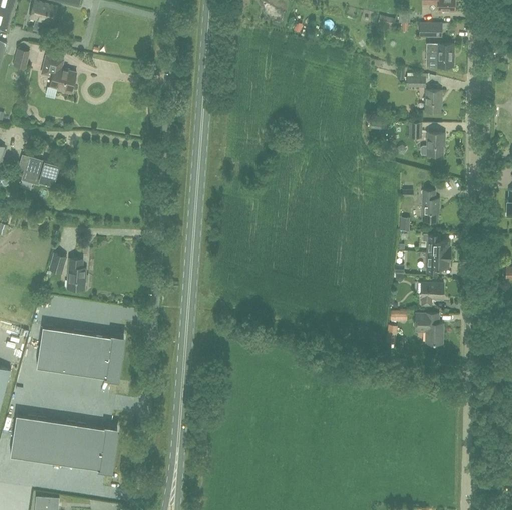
[(0,31),(8,35),(17,0),(0,0),(0,31)]
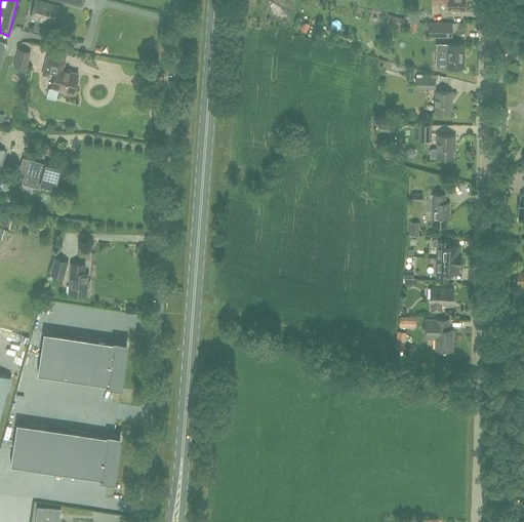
[(82,0),(46,0),(50,1),(54,2),(80,9),(82,0)]
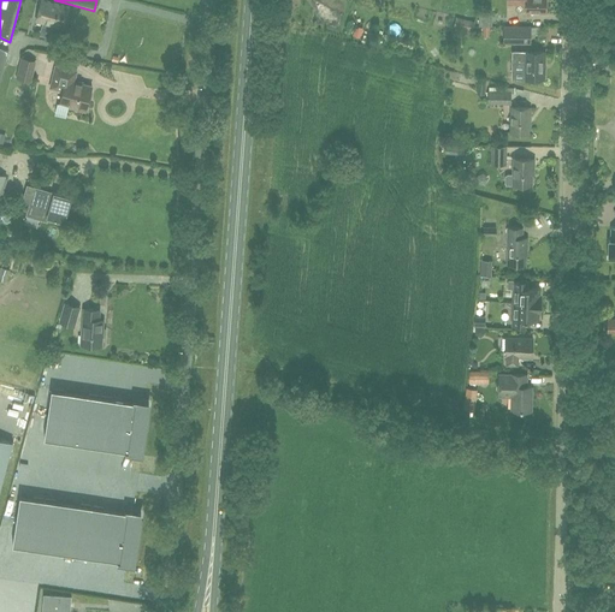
[(544,0),(506,0),(506,7),(525,9),(525,15),(544,16),(544,0)]
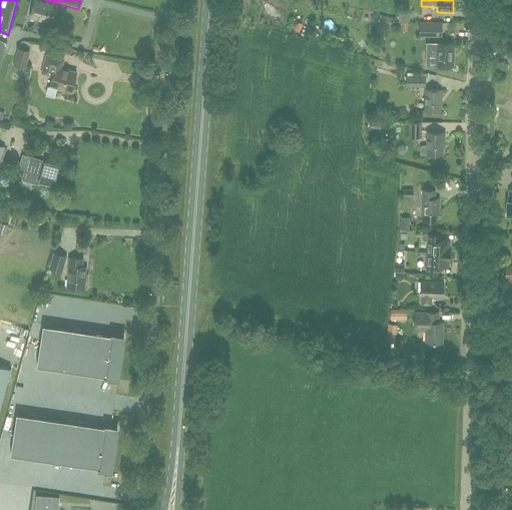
[(52,7),(47,6),(33,3),(29,19),(29,20),(52,26),(57,9),(52,7)]
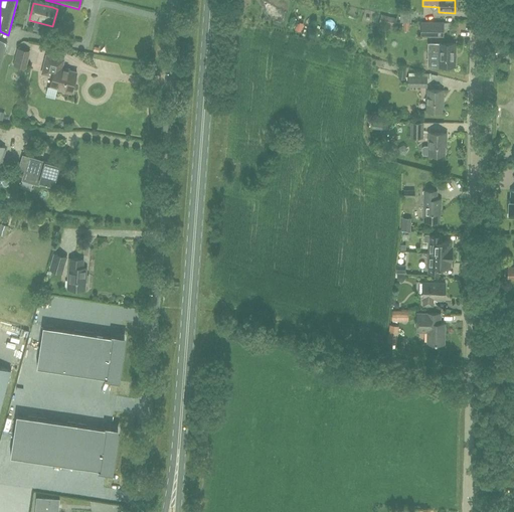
[(443,25),(420,25),(419,39),(443,39),(443,32),(443,25)]
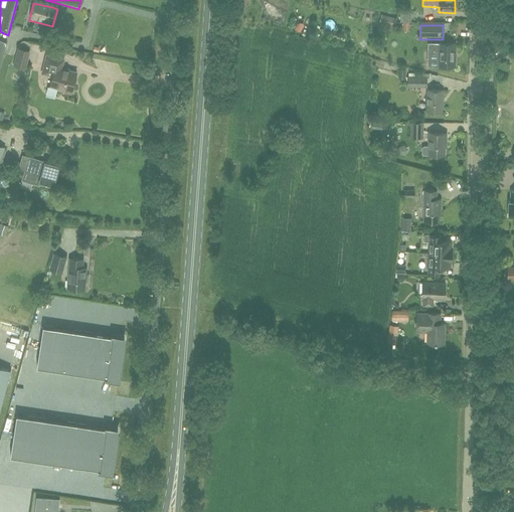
[(438,69),(454,69),(454,46),(438,46),(438,69)]
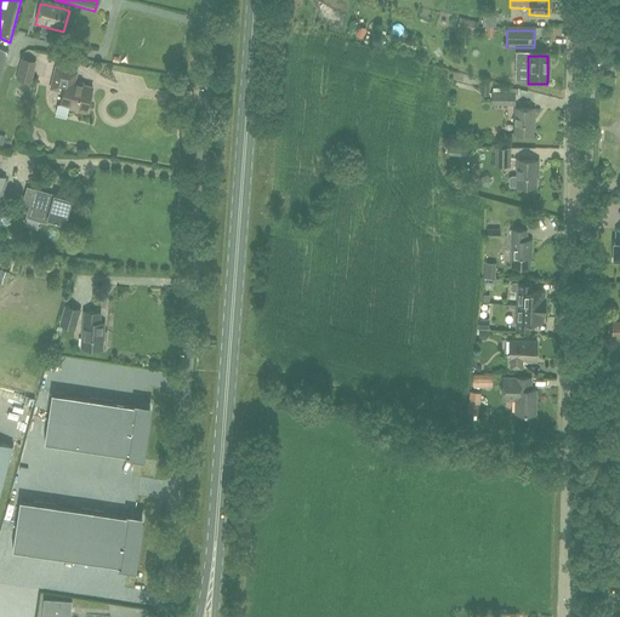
[(28,84),(33,63),(21,61),(16,80),(28,84)]
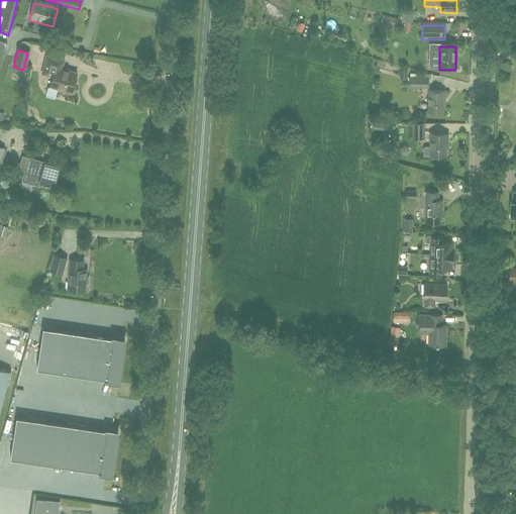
[(57,91),(57,92),(71,95),(76,74),(67,72),(67,73),(60,71),(62,62),(63,62),(45,57),(41,76),(52,79),(49,90),(57,91)]
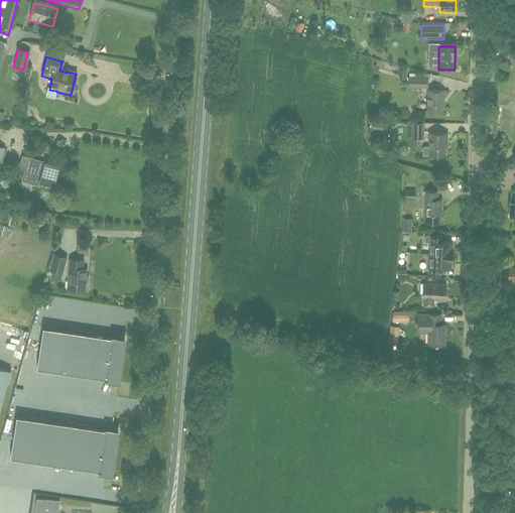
[(408,79),(408,89),(426,90),(426,80),(408,79)]
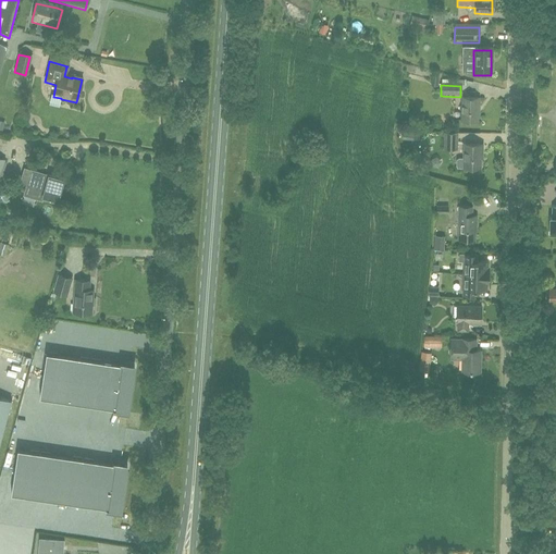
[(460,100),(460,123),(477,123),(477,109),(478,109),(479,100),(460,100)]
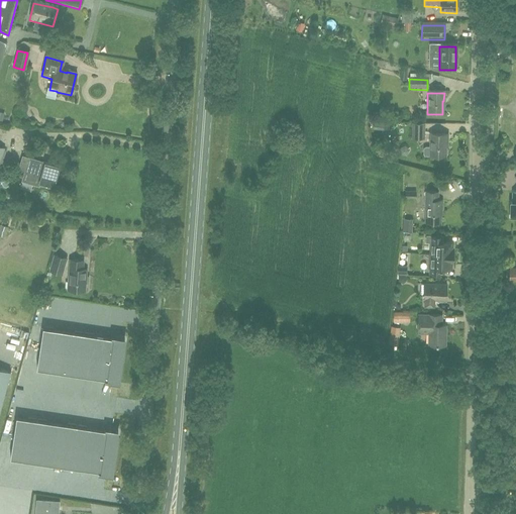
[(372,132),(388,134),(389,124),(373,122),(372,132)]
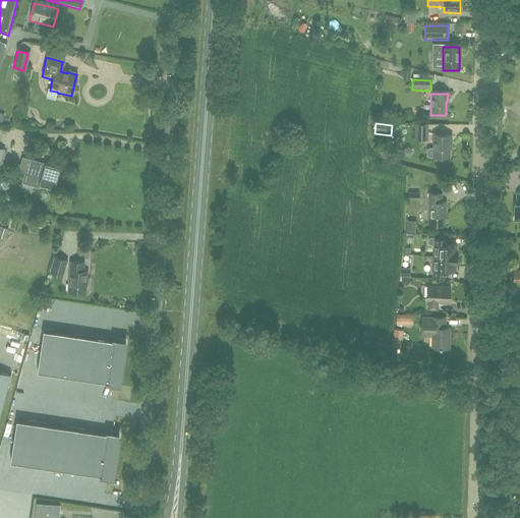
[(414,141),(426,142),(426,126),(414,126),(414,141)]
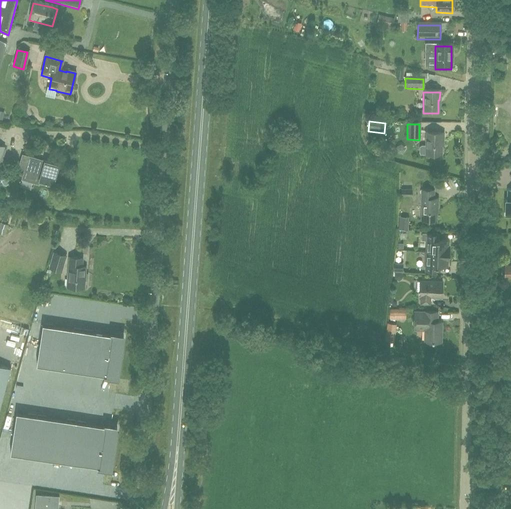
[(419,156),(441,157),(441,144),(442,144),(443,135),(425,134),(425,148),(421,148),(419,149),(419,156)]
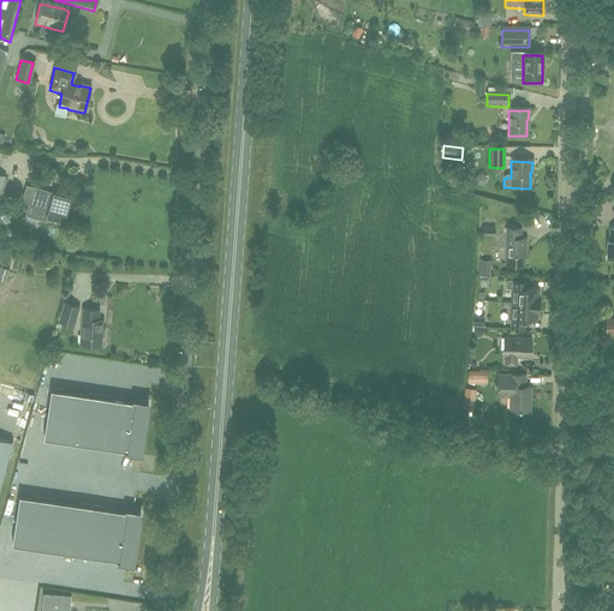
[(28,217),(46,222),(47,220),(63,223),(69,201),(43,193),(43,195),(34,192),(28,217)]
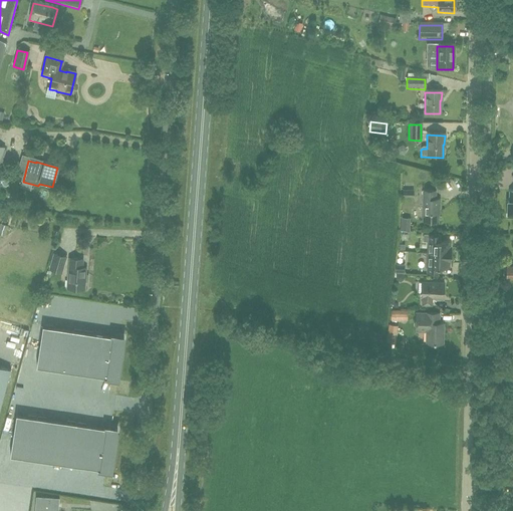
[(422,207),(423,207),(422,224),(437,224),(438,211),(439,211),(439,202),(435,201),(435,193),(422,193),(422,207)]
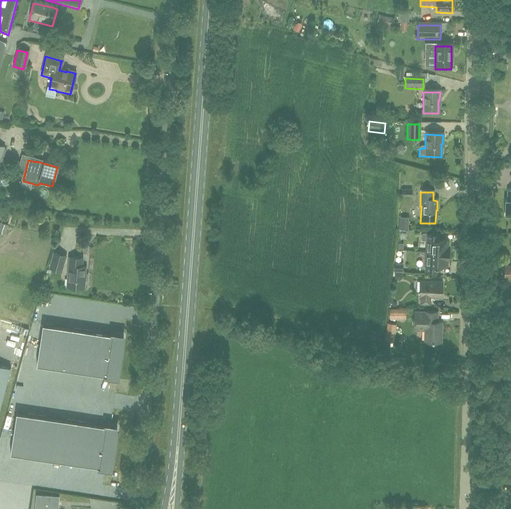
[(420,243),(426,243),(425,254),(448,255),(449,248),(448,248),(448,242),(439,242),(439,236),(421,235),(420,243)]
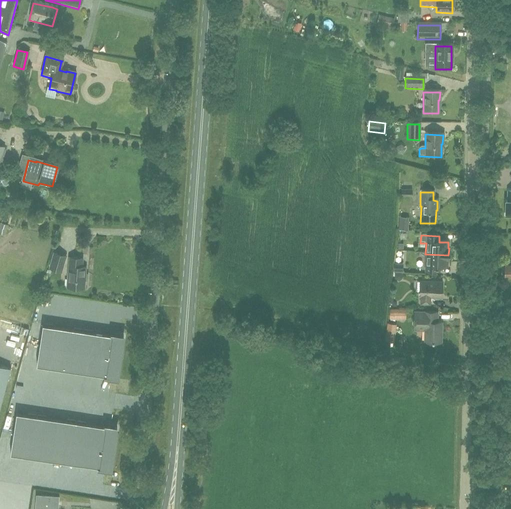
[(448,255),(425,254),(424,273),(437,274),(438,268),(447,268),(447,263),(448,263),(448,255)]
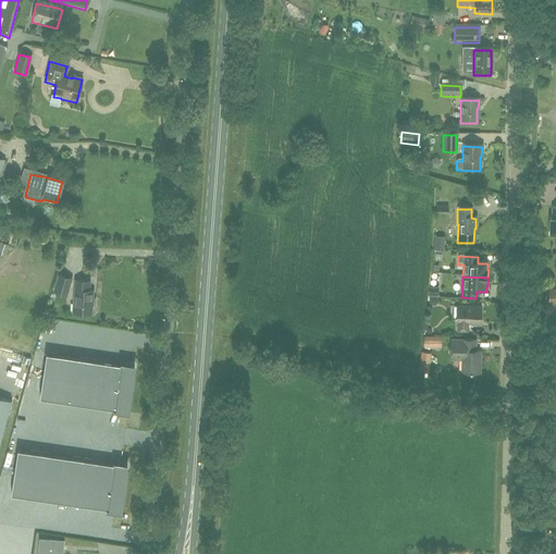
[(65,298),(70,281),(58,278),(53,294),(65,298)]
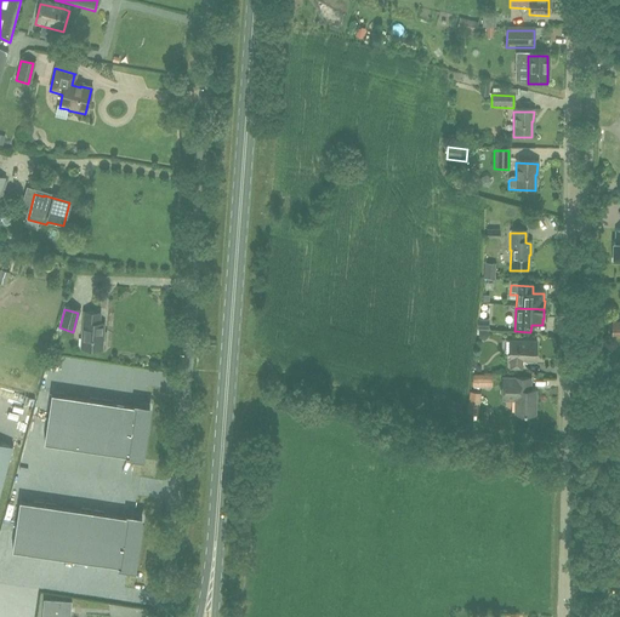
[(83,315),(80,352),(84,352),(86,354),(91,354),(94,352),(101,353),(102,343),(104,343),(106,337),(102,337),(103,326),(98,326),(98,316),(83,315)]
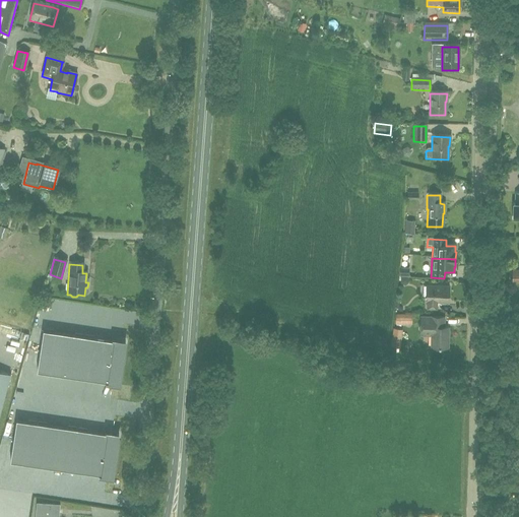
[(408,279),(408,270),(399,269),(399,278),(408,279)]
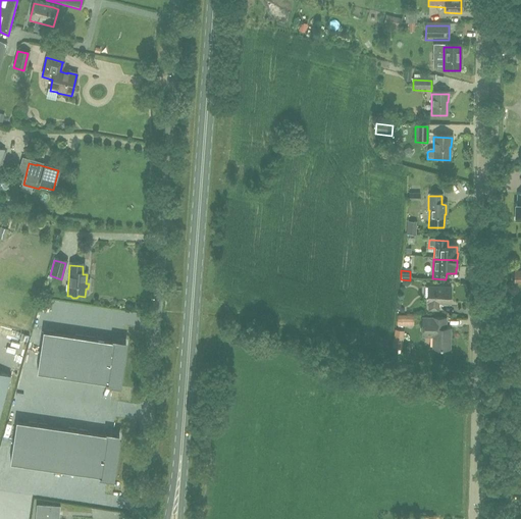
[(451,290),(428,289),(428,305),(428,312),(438,313),(438,305),(451,305),(451,290)]
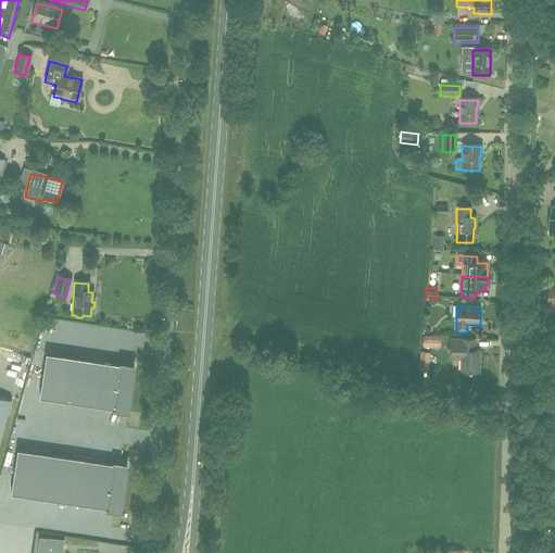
[(461,374),(478,374),(478,352),(474,352),(474,341),(459,341),(459,342),(449,341),(449,361),(461,361),(461,374)]
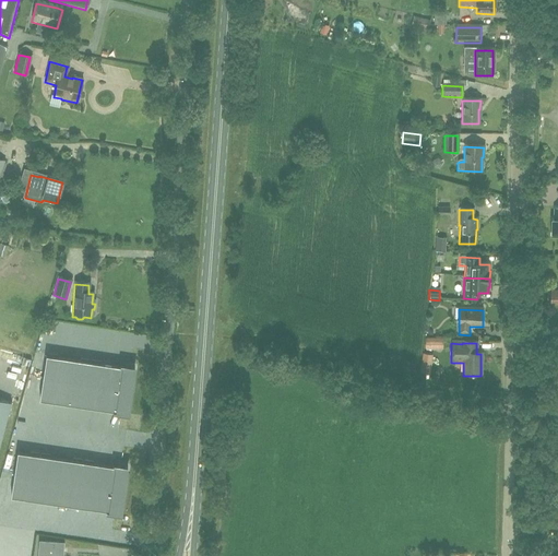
[(432,357),(422,356),(418,376),(429,377),(432,357)]
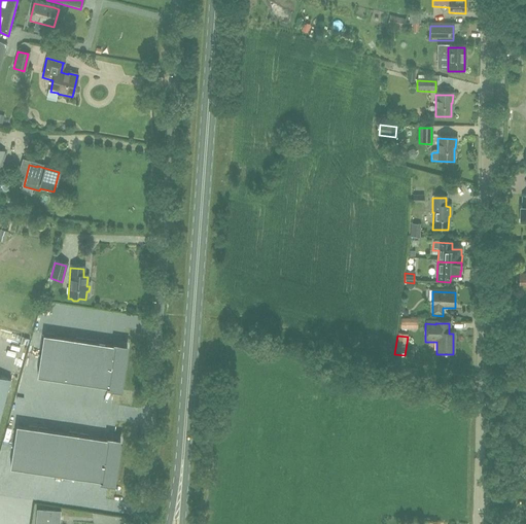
[(43,337),(37,379),(119,391),(126,349),(43,337)]
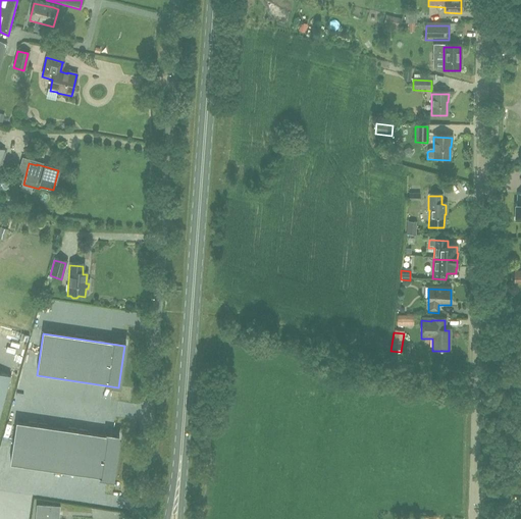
[(0,414),(10,378),(0,374),(0,414)]
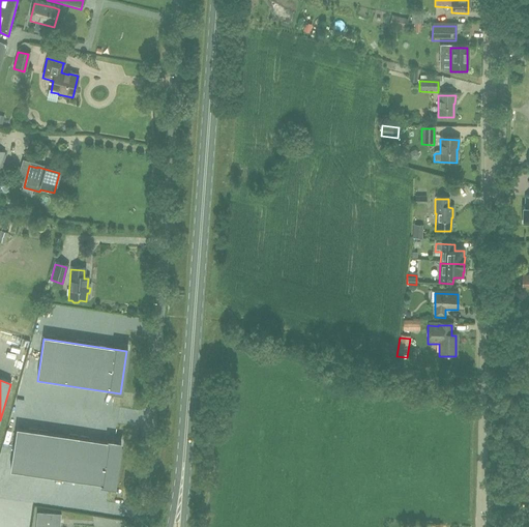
[(17,430),(9,472),(114,488),(120,445),(17,430)]
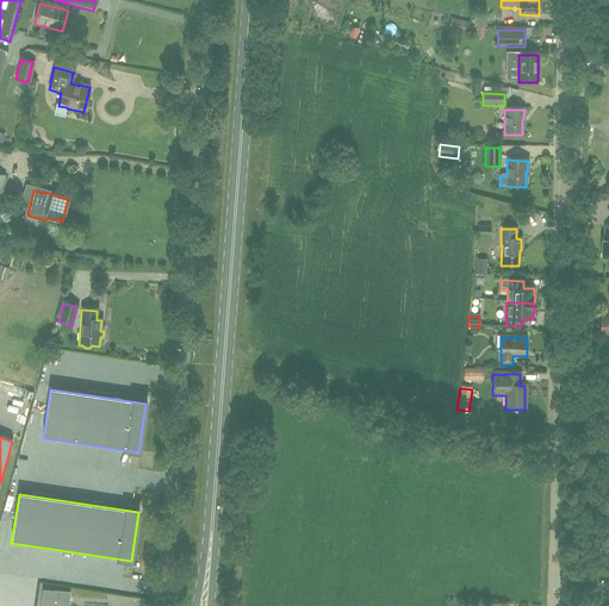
[(608,558),(591,558),(591,578),(608,576),(608,558)]
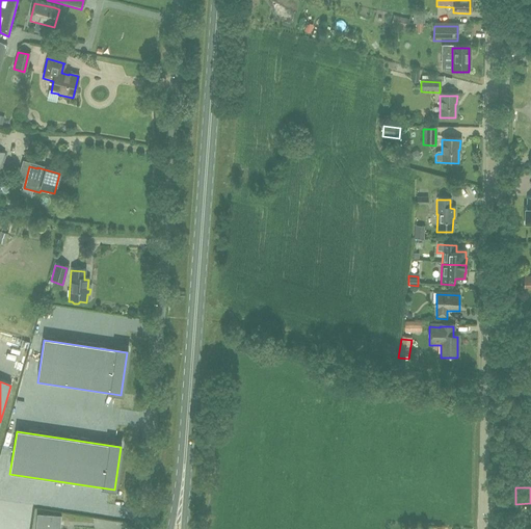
[(59,528),(60,519),(36,517),(34,528),(59,528)]
